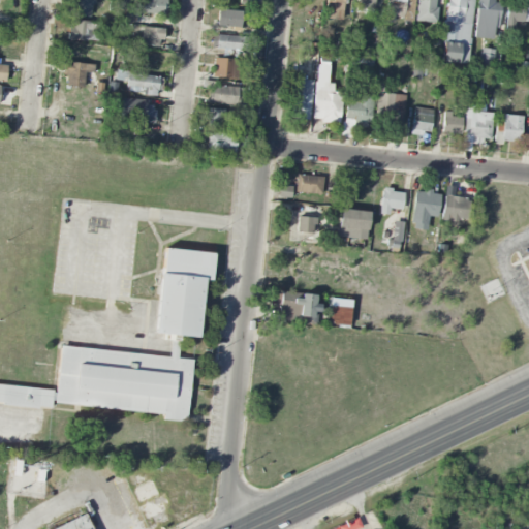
[(91,18),(93,0),(73,0),(71,14),(91,18)]
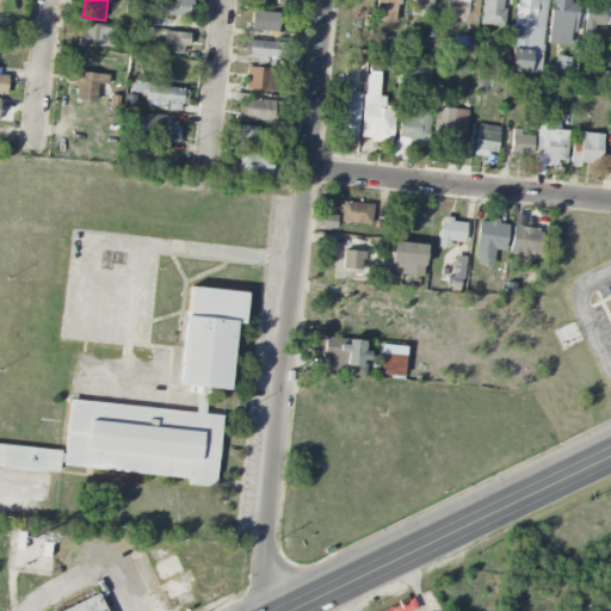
[(164,0),(164,16),(192,17),(192,0),(164,0)]
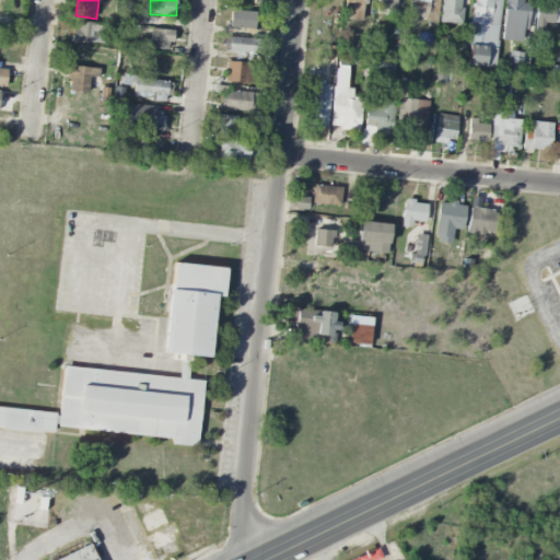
[(364,0),(350,0),(349,20),(362,21),(364,0)]
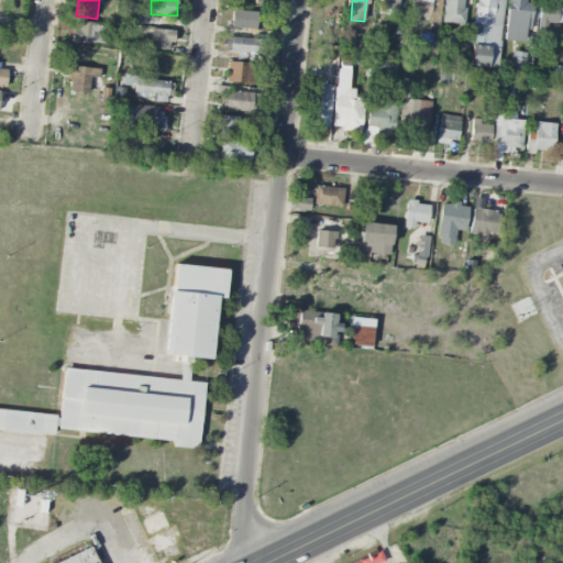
[(397,13),(398,0),(378,0),(377,11),(397,13)]
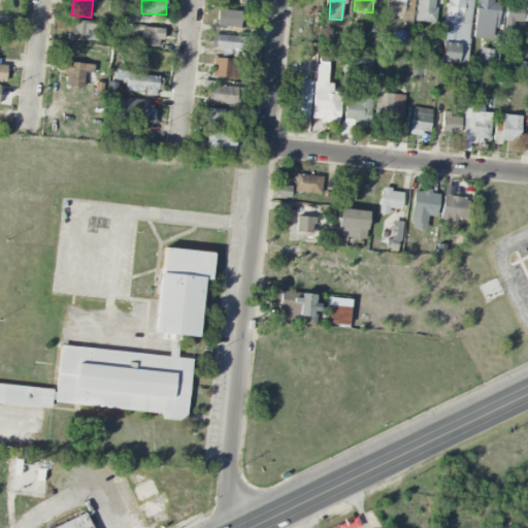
[(413,21),(414,0),(386,0),(384,23),(393,24),(394,19),(413,21)]
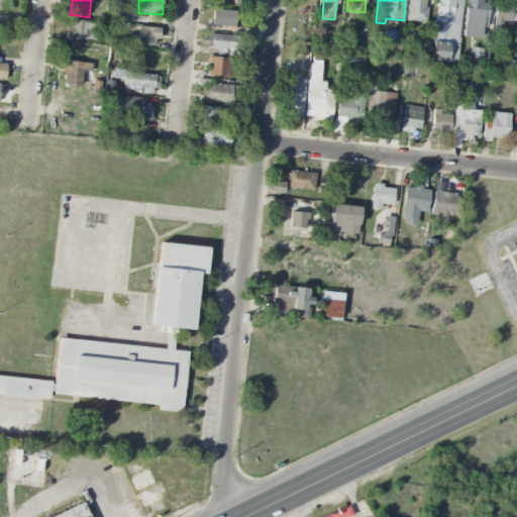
[(407,0),(407,21),(426,22),(426,0),(407,0)]
